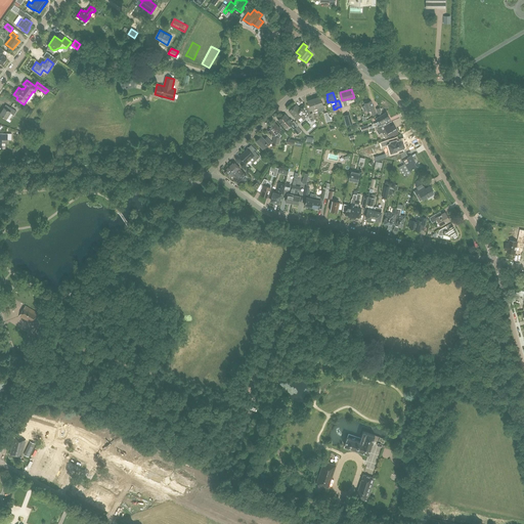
[(314,98),(317,107),(323,105),(320,96),(314,98)]
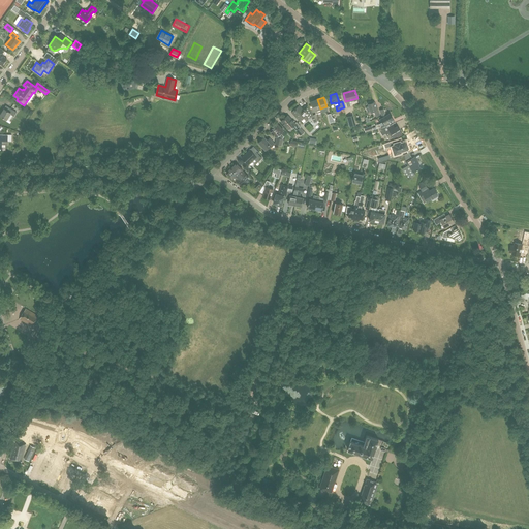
[(315,113),(317,112),(316,110),(320,109),(317,99),(314,100),(314,99),(310,100),(311,101),(310,101),(313,111),(314,111),(315,113)]
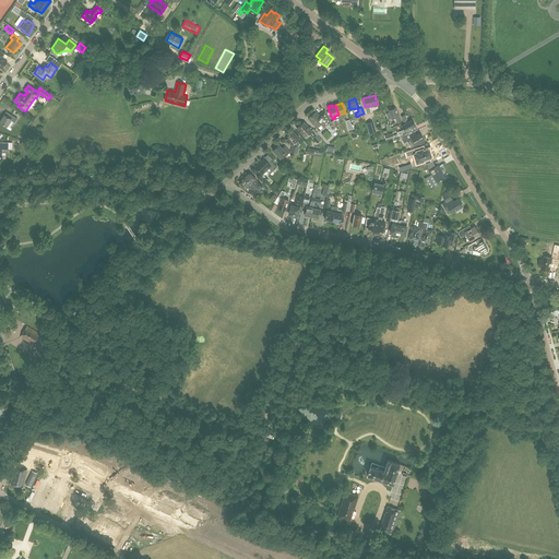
[(397,122),(401,121),(399,113),(397,113),(395,107),(392,108),(391,108),(390,108),(389,109),(390,113),(387,114),(388,119),(391,118),(392,118),(395,117),(397,122)]
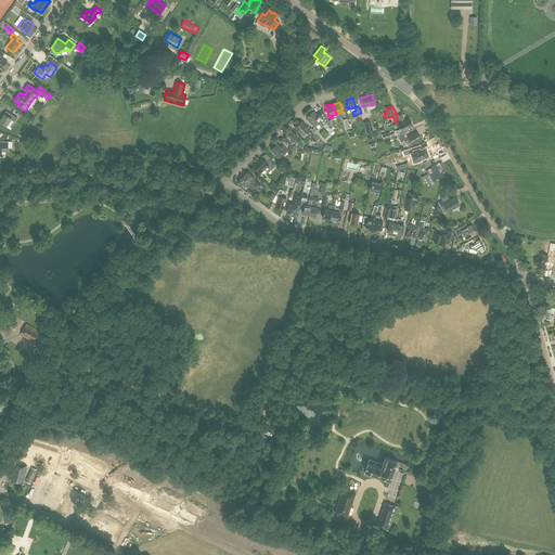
[(317,114),(313,111),(306,117),(314,127),(318,124),(321,127),(326,124),(330,129),(333,127),(328,121),(327,120),(322,110),(317,114)]
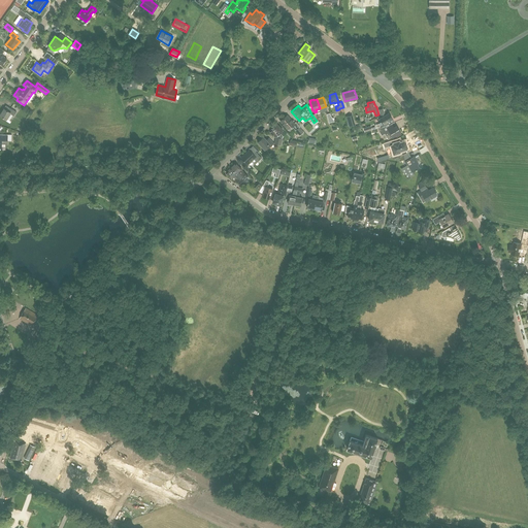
[(14,116),(17,111),(10,108),(8,111),(4,108),(0,114),(7,120),(10,113),(14,116)]
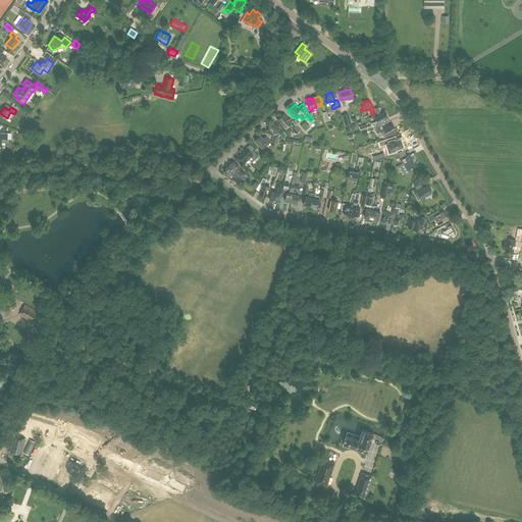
[(374,122),(370,123),(371,126),(372,126),(376,125),(377,125),(383,123),(382,121),(382,120),(387,117),(384,112),(375,117),(374,118),(376,120),(374,121),(374,122)]
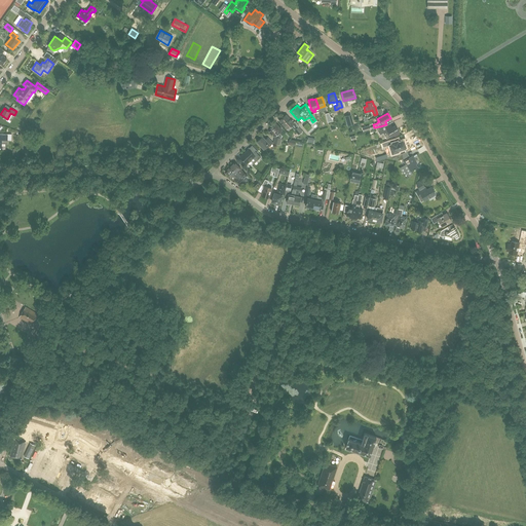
[(288,130),(294,125),(293,123),(286,115),(279,120),(288,130)]
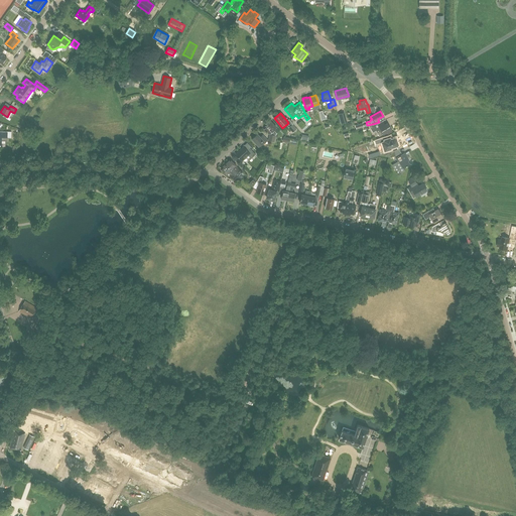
[(395,122),(393,115),(387,117),(389,124),(397,122),(397,121),(395,122)]
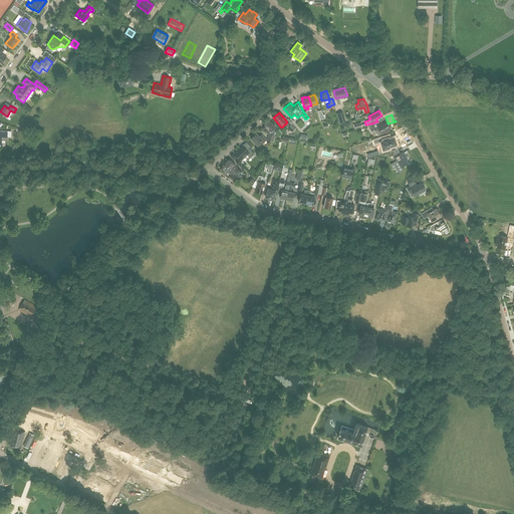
[(266,133),(269,134),(270,134),(271,132),(270,132),(275,126),(270,120),(264,125),(265,126),(262,130),(266,133)]
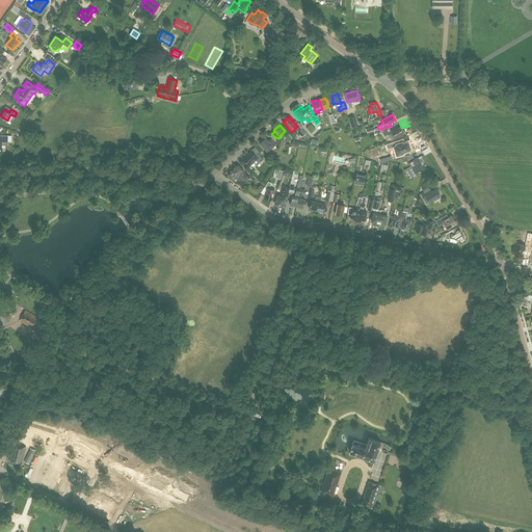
[(383,128),(379,129),(384,136),(388,134),(391,140),(395,137),(398,136),(399,137),(404,135),(403,133),(399,127),(397,128),(394,125),(391,126),(384,128),(383,128)]
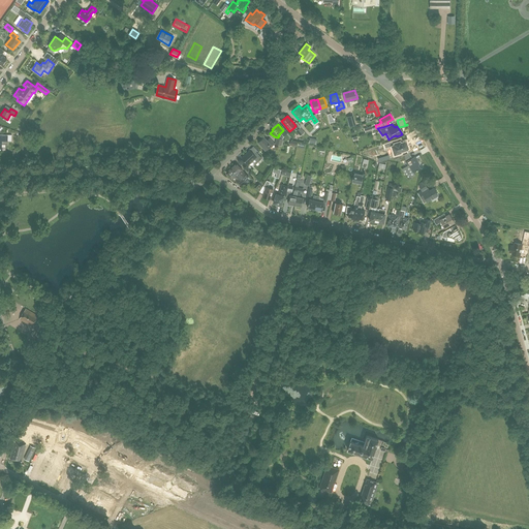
[(296,130),(300,135),(304,132),(300,127),(296,130)]
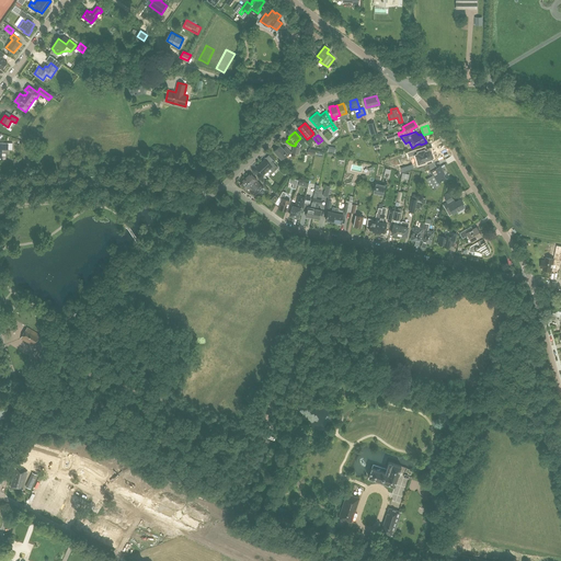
[(0,157),(1,157),(2,152),(8,152),(8,149),(12,150),(12,142),(0,142),(0,157)]
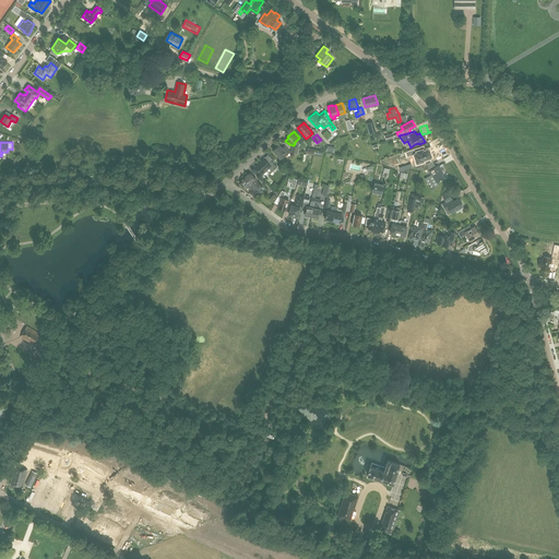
[(286,155),(289,152),(285,146),(282,149),(278,144),(273,150),(281,158),(285,154),(286,155)]
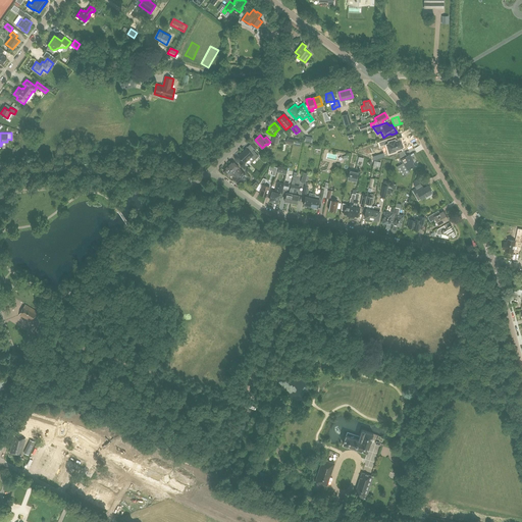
[(379,146),(386,144),(388,153),(395,151),(395,150),(402,148),(402,147),(403,147),(401,141),(400,141),(400,140),(395,141),(395,140),(390,141),(389,139),(378,142),(379,146)]
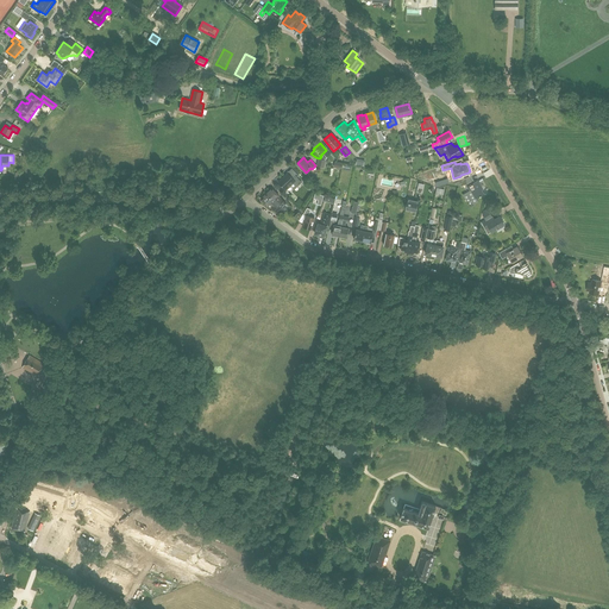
[(296,187),(302,182),(295,175),(292,177),(288,173),(284,176),(283,179),(282,177),(278,182),(286,189),(293,182),(296,187)]
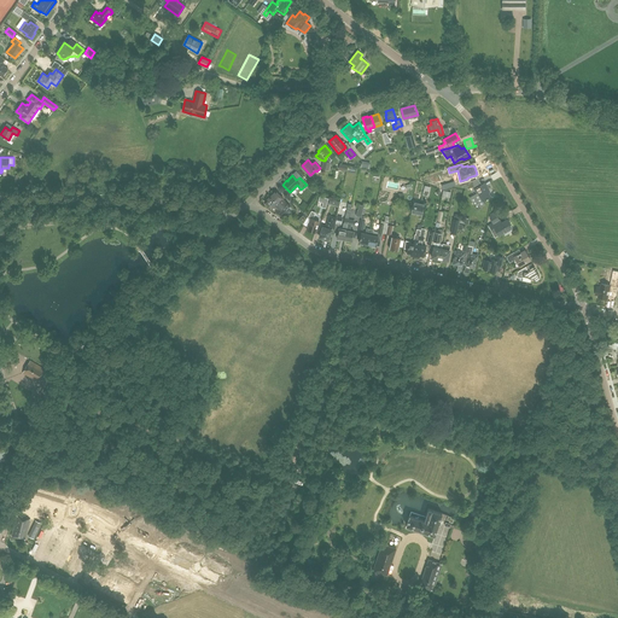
[(483,200),(490,196),(487,190),(489,190),(485,184),(482,185),(474,188),(474,190),(477,193),(478,192),(478,193),(474,196),(481,207),(484,204),(483,200)]
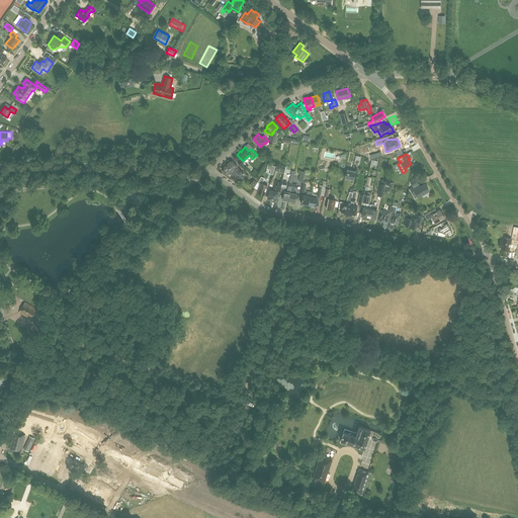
[(235,180),(239,176),(242,173),(239,170),(239,169),(237,167),(237,166),(231,160),(222,169),(228,175),(231,172),(233,175),(232,176),(235,180)]
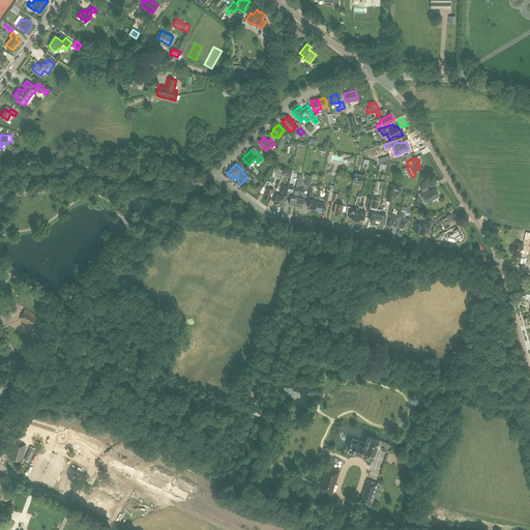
[(353,182),(356,182),(357,178),(362,179),(363,175),(355,173),(353,182)]
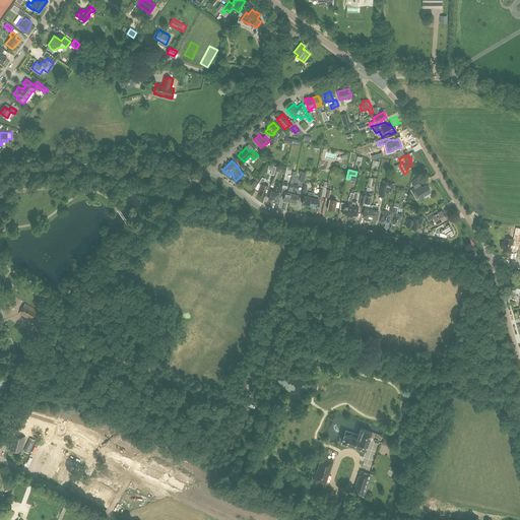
[(265,178),(262,177),(259,183),(261,184),(258,193),(259,193),(260,194),(262,195),(263,195),(265,195),(268,186),(263,184),(265,178)]
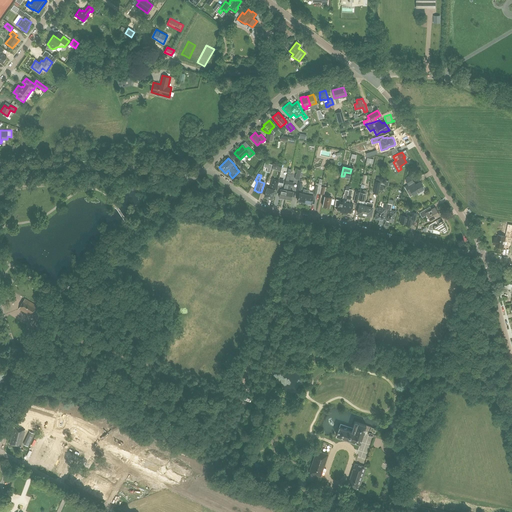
[(251,185),(254,180),(251,176),(246,181),(251,185)]
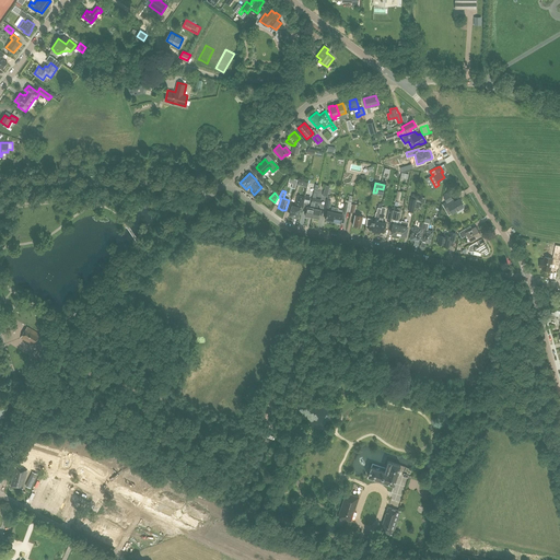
[(298,206),(296,207),(292,206),(289,214),(290,214),(290,216),(293,217),(293,216),(298,217),(304,197),(299,195),(294,205),(298,206)]
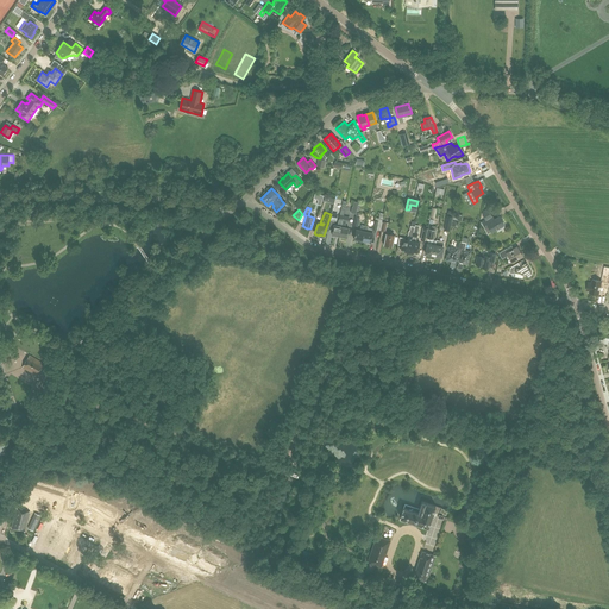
[(339,215),(338,226),(334,225),(334,220),(331,220),(330,226),(333,226),(332,234),(339,236),(341,226),(344,215),(340,215),(339,215)]
